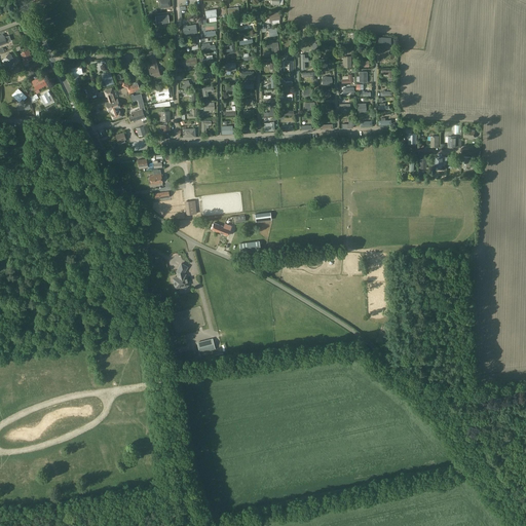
[(228,16),(238,15),(237,7),(227,8),(228,16)]
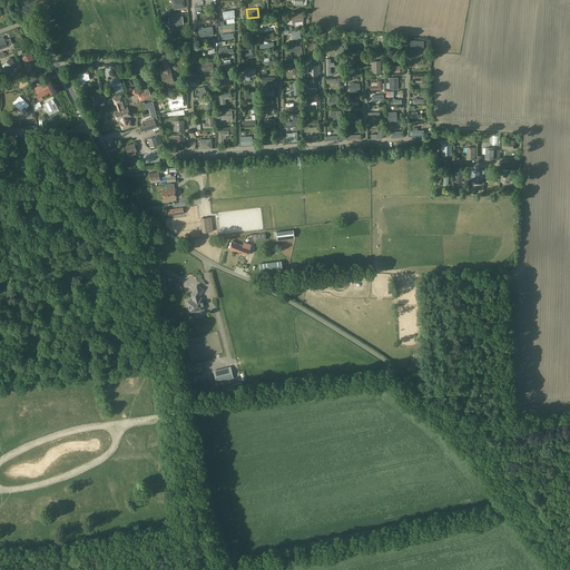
[(223,11),(224,19),(235,18),(234,10),(223,11)]
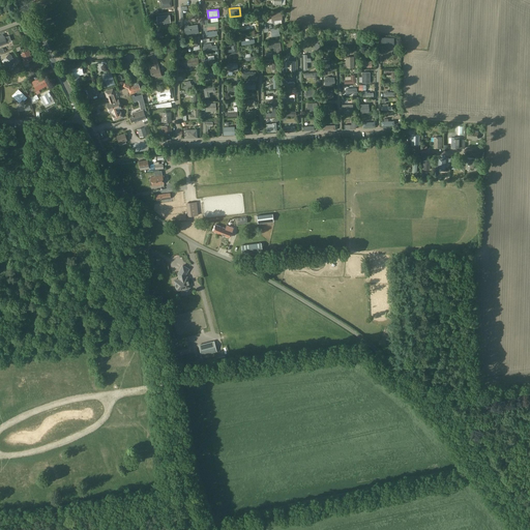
[(282,20),(281,12),(270,13),(271,21),(282,20)]
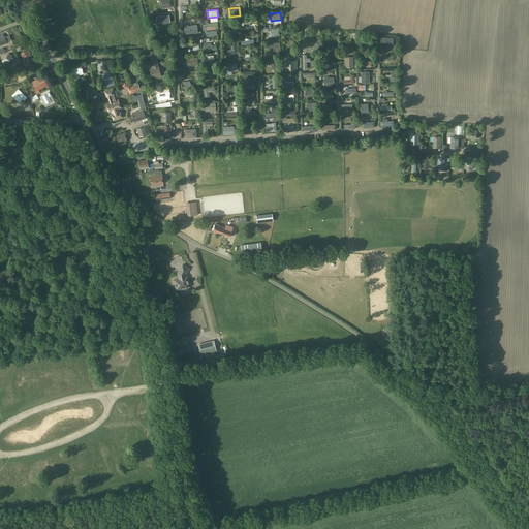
[(157,24),(169,23),(169,16),(156,17),(157,24)]
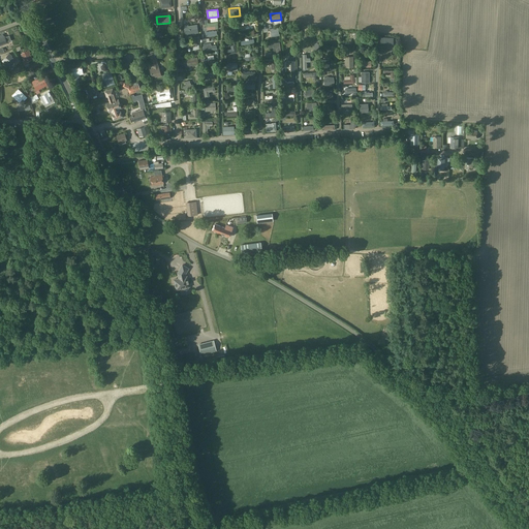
[(198,32),(196,25),(184,27),(186,34),(198,32)]
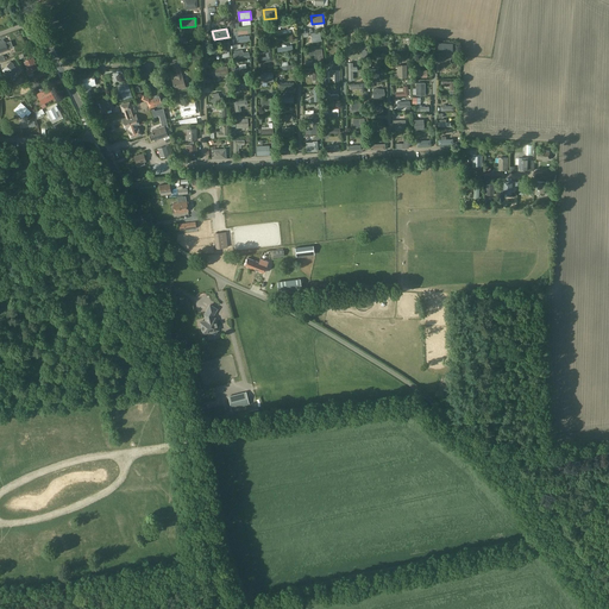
[(312,42),(321,41),(320,32),(311,33),(312,42)]
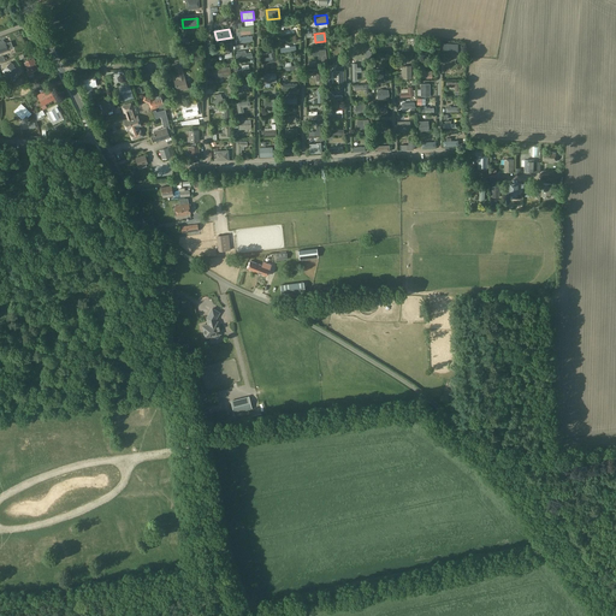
[(268,52),(270,57),(261,59),(262,64),(276,61),(273,51),(268,52)]
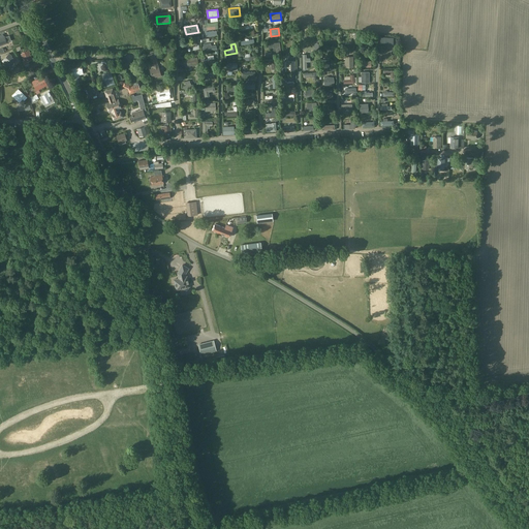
[(29,64),(28,61),(32,59),(30,53),(28,50),(21,54),(24,60),(23,61),(25,66),(29,64)]
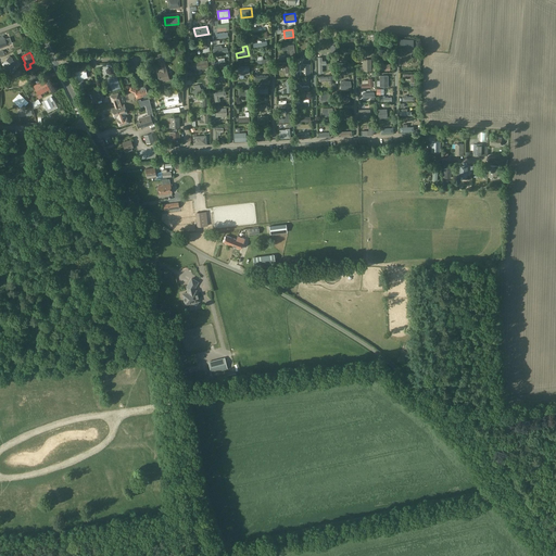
[(12,60),(13,59),(10,55),(1,64),(4,67),(7,65),(11,70),(17,64),(12,60)]
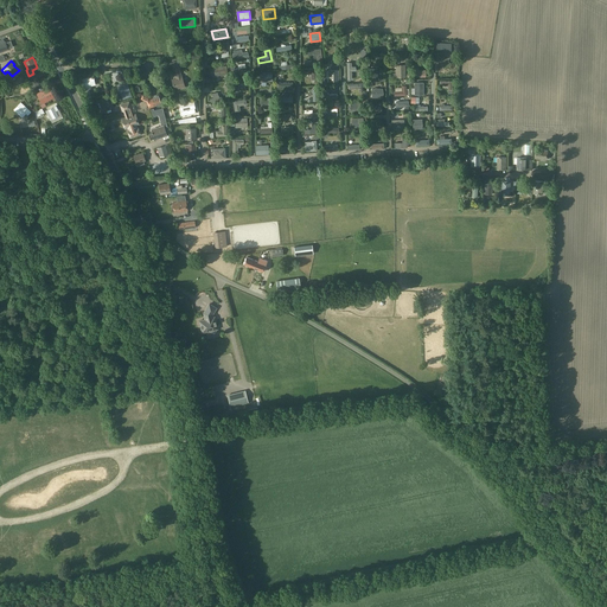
[(180,71),(179,65),(178,62),(172,63),(174,72),(177,78),(172,80),(174,89),(184,87),(181,77),(180,71)]
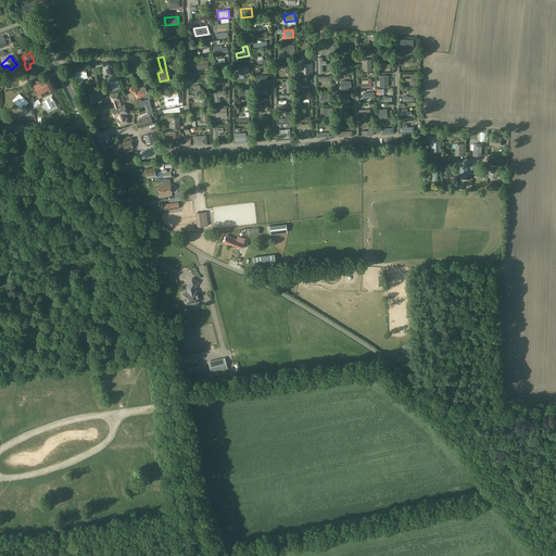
[(197,62),(198,70),(209,68),(207,60),(197,62)]
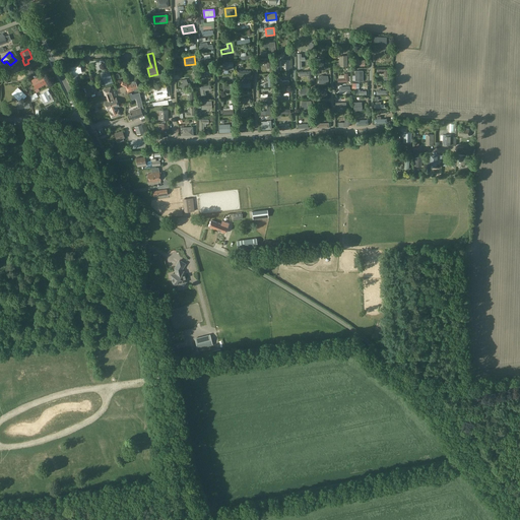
[(259,63),(266,63),(267,68),(271,68),(270,59),(259,59),(259,63)]
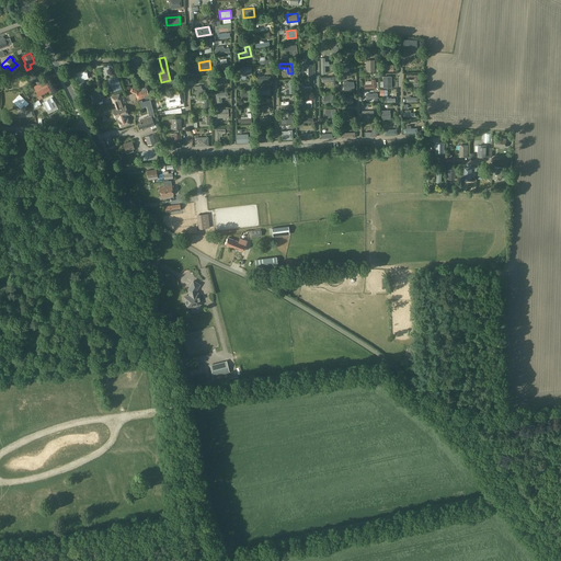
[(241,76),(252,76),(251,67),(240,68),(241,76)]
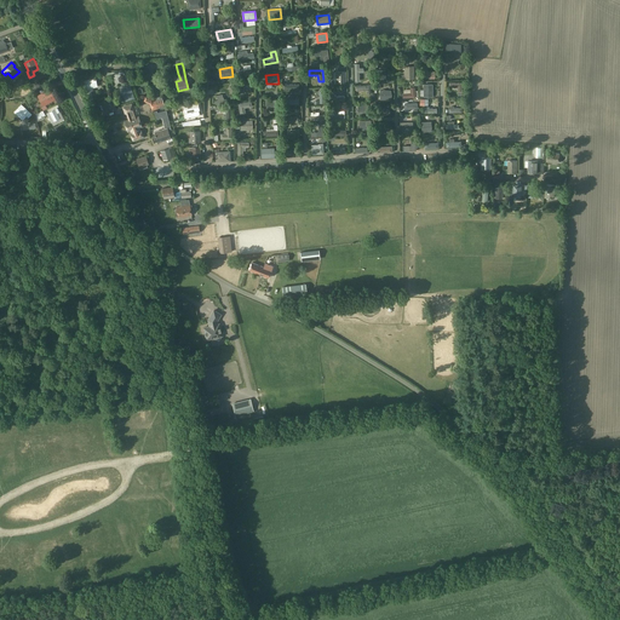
[(97,86),(95,78),(84,81),(85,90),(97,86)]
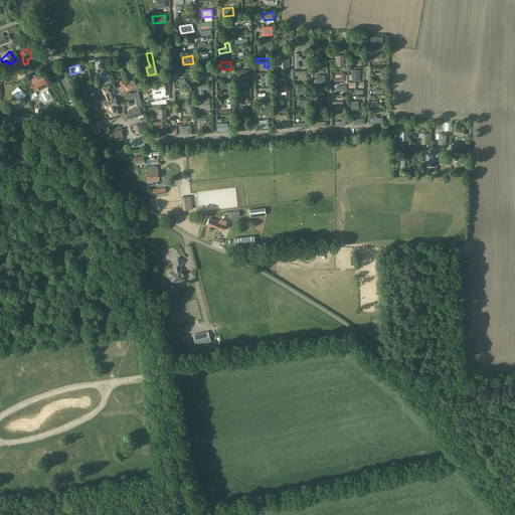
[(208,76),(208,71),(208,67),(198,68),(198,77),(208,76)]
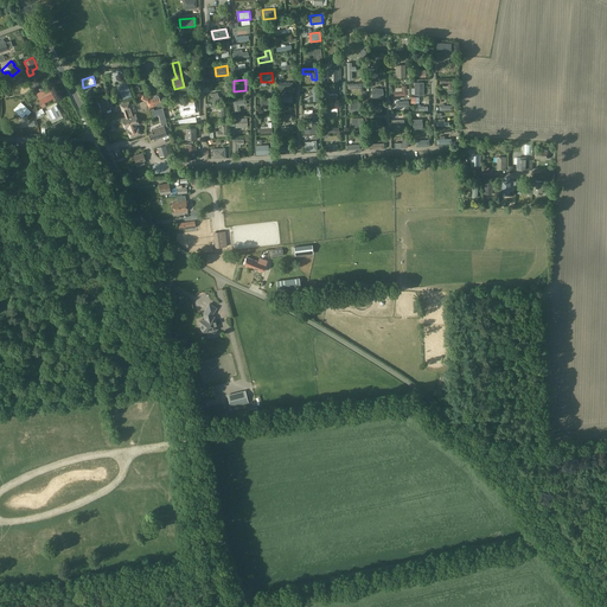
[(123,98),(132,96),(127,84),(119,87),(123,98)]
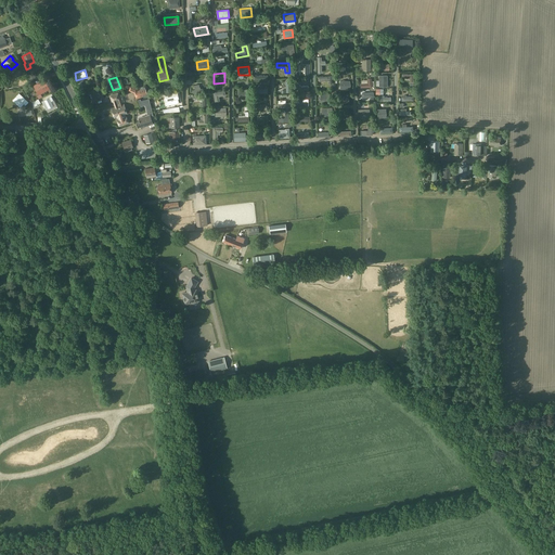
[(372,87),(371,79),(368,79),(368,84),(361,84),(361,88),(372,87)]
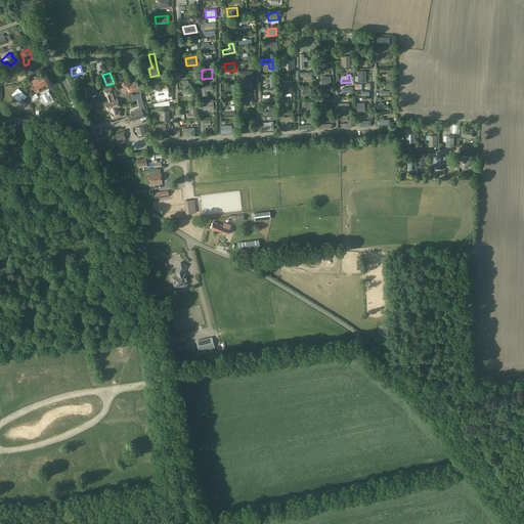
[(43,76),(32,81),(36,90),(34,91),(36,94),(40,92),(39,89),(47,85),(43,76)]
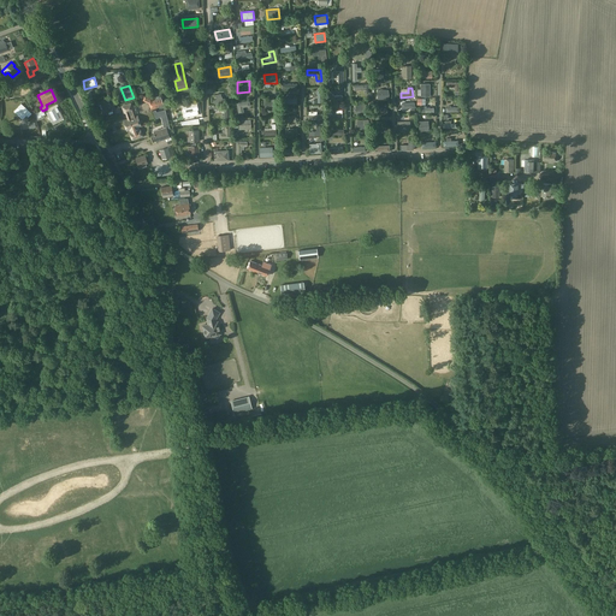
[(221,99),(220,94),(215,95),(217,100),(214,100),(214,104),(225,102),(225,99),(221,99)]
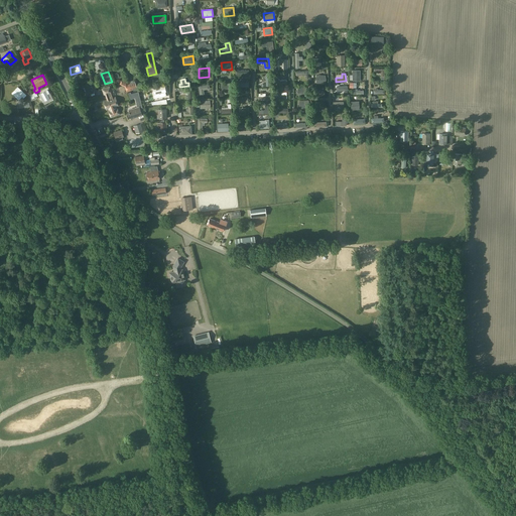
[(128,85),(130,91),(133,90),(134,91),(137,90),(134,81),(130,83),(130,84),(128,85)]
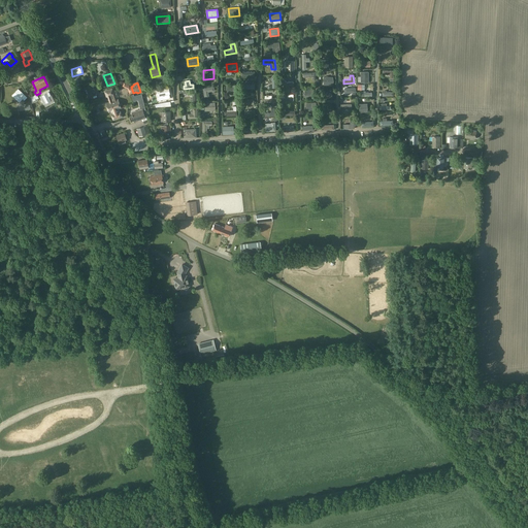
[(204,98),(208,97),(207,92),(215,91),(213,87),(203,89),(204,98)]
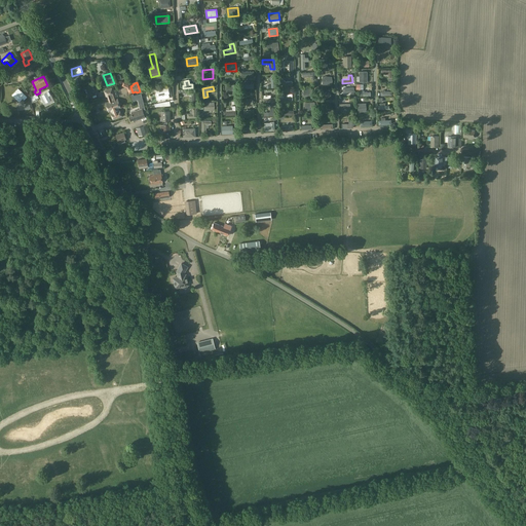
[(161,96),(168,94),(167,87),(155,90),(157,97),(158,100),(163,99),(162,98),(161,96)]
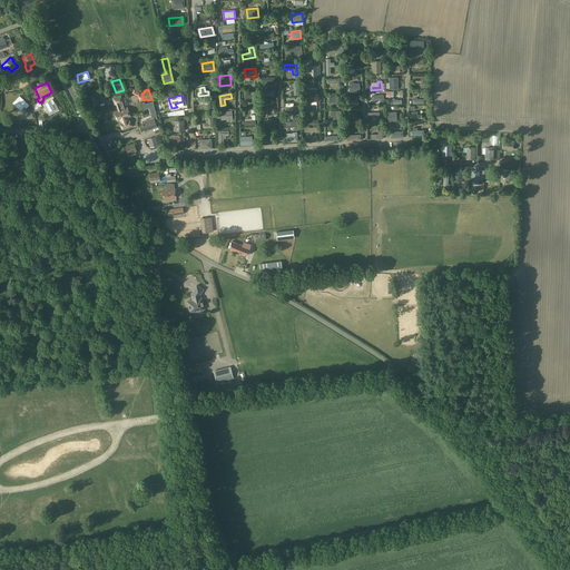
[(29,105),(19,96),(12,104),(20,110),(25,107),(26,108),(29,105)]
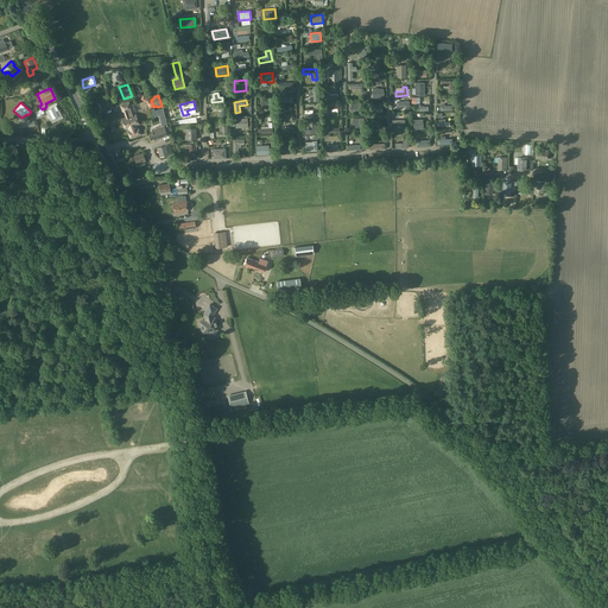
[(128,131),(131,138),(140,134),(138,127),(137,128),(137,125),(139,125),(135,115),(133,115),(131,109),(132,109),(128,102),(120,105),(122,112),(127,111),(127,114),(126,114),(127,118),(122,119),(125,130),(128,128),(128,131)]
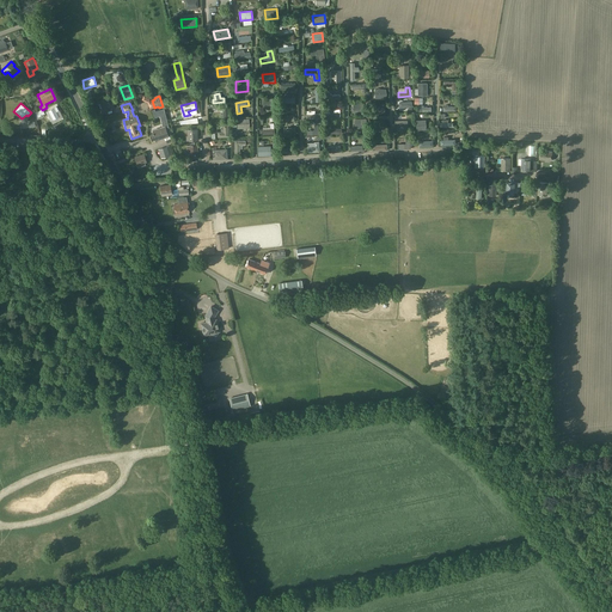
[(228,105),(222,106),(218,106),(219,120),(230,120),(228,105)]
